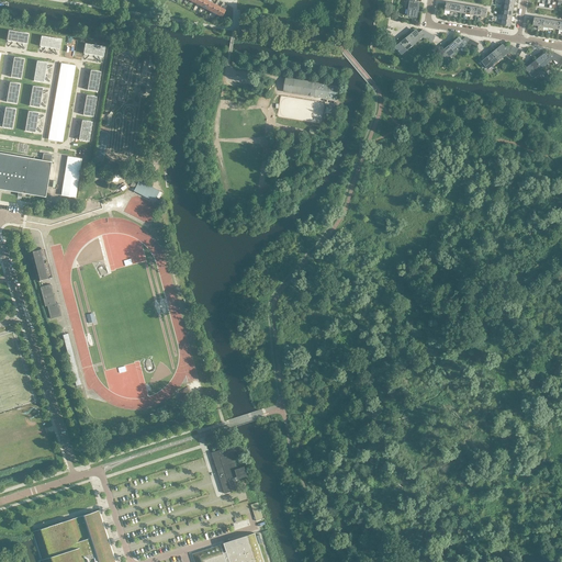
[(206,9),(210,2),(205,0),(204,0),(201,7),(206,9)]
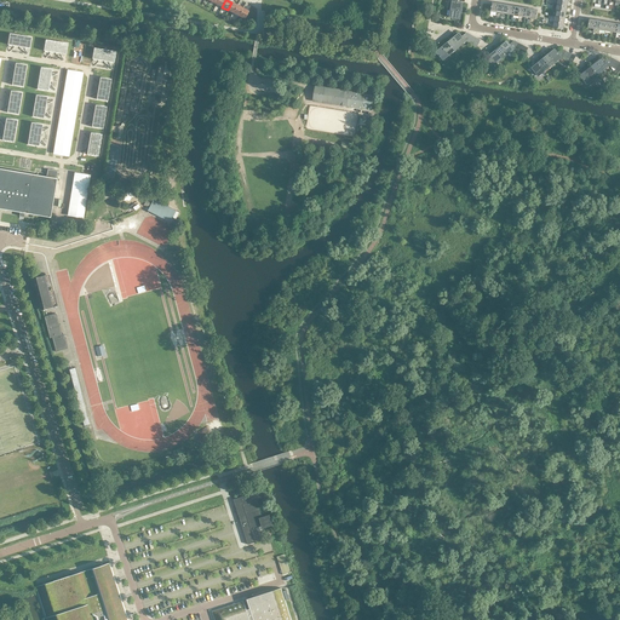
[(234,13),(237,5),(231,3),(228,10),(234,13)]
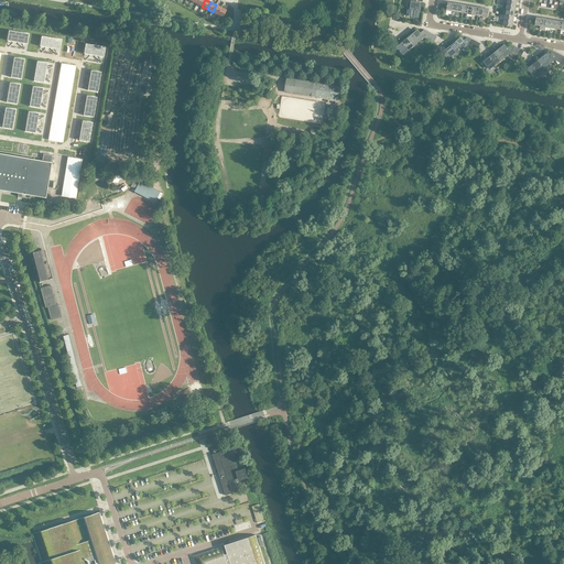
[(217,14),(221,8),(216,4),(213,12),(217,14)]
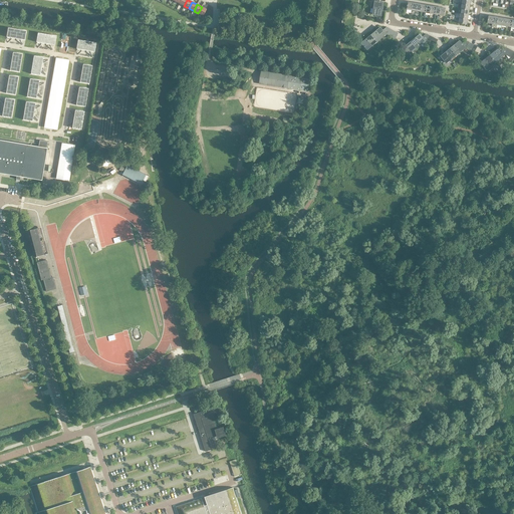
[(203,16),(206,9),(202,7),(198,13),(203,16)]
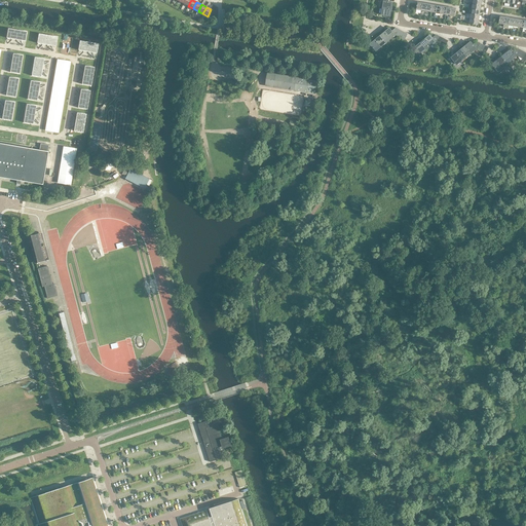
[(8,29),(6,38),(15,39),(17,30),(8,29)]
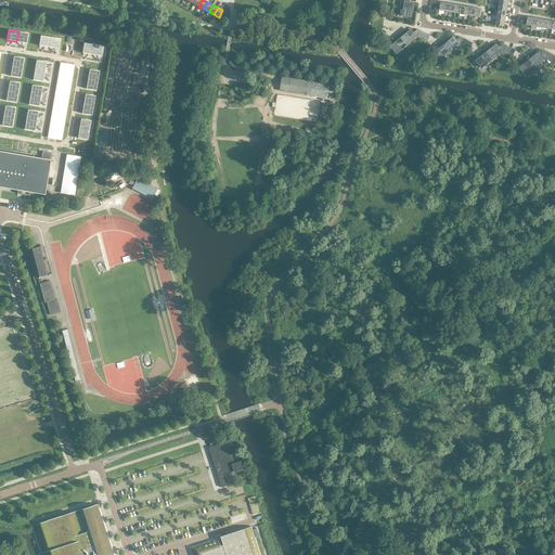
[(416,37),(413,34),(411,30),(407,35),(412,41),(416,37)]
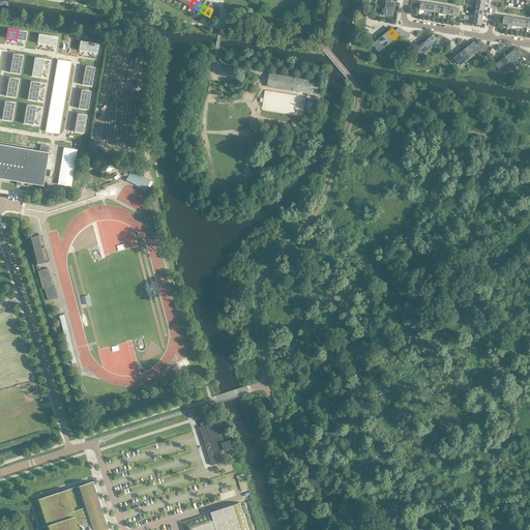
[(18,30),(16,39),(25,41),(27,32),(18,30)]
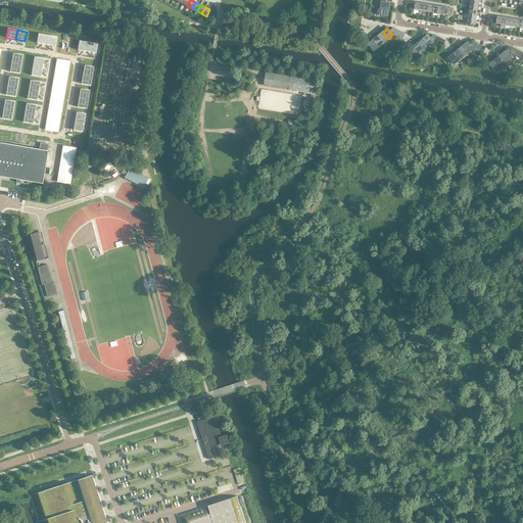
[(388,39),(383,33),(378,36),(383,43),(388,39)]
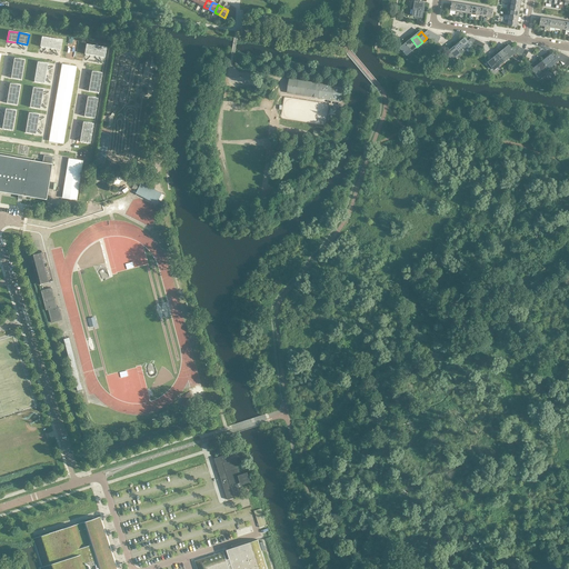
[(42,37),(40,47),(50,48),(51,38),(42,37)]
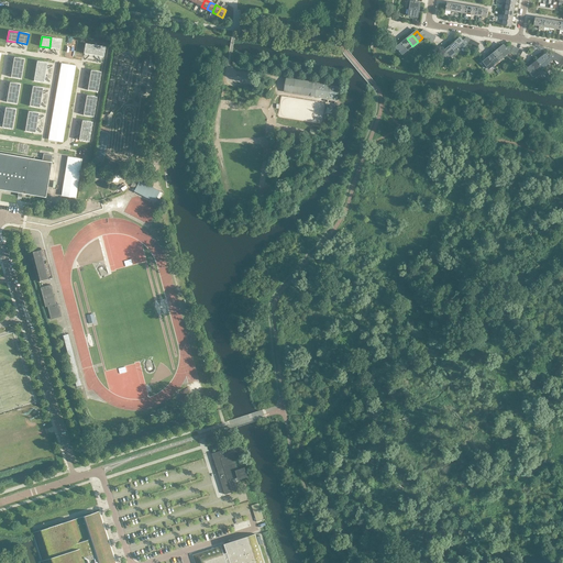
[(51,37),(50,47),(59,50),(61,40),(51,37)]
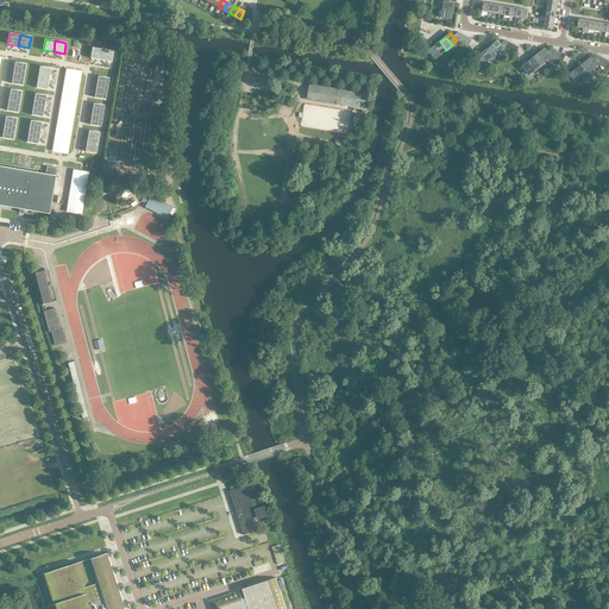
[(504,49),(501,44),(498,41),(493,45),(498,52),(504,49)]
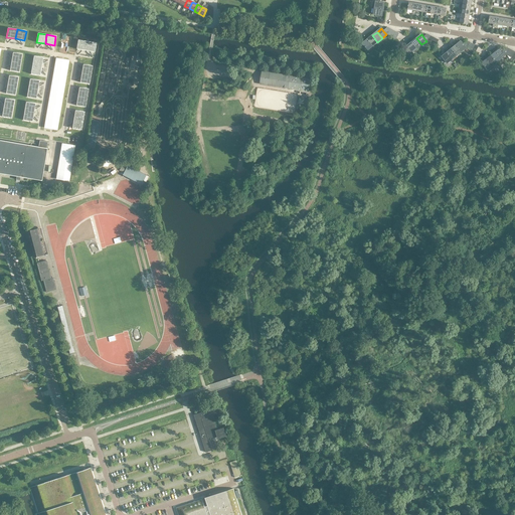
[(377,42),(372,35),(367,39),(372,45),(377,42)]
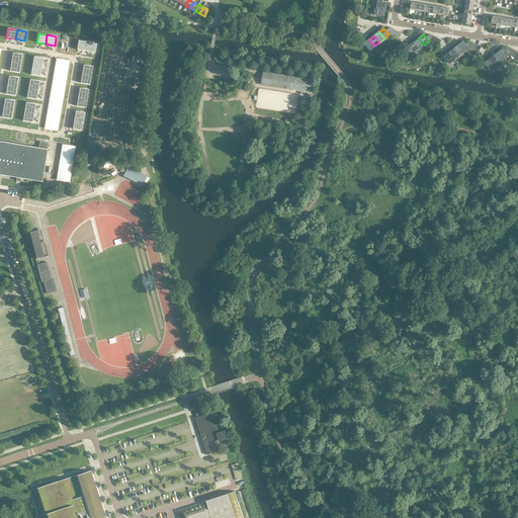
[(424,45),(419,38),(414,42),(419,49),(424,45)]
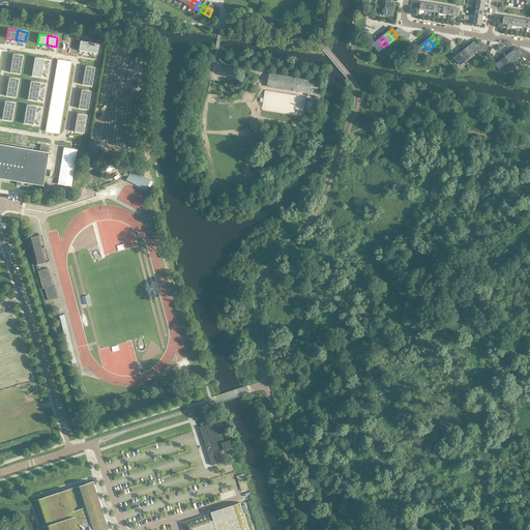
[(383,47),(378,40),(374,45),(379,51),(383,47)]
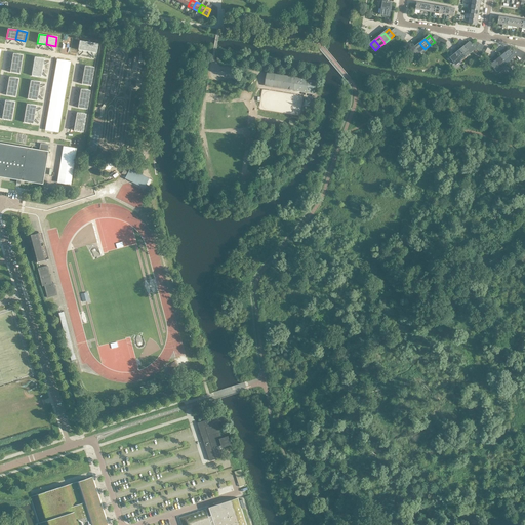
[(80,41),(78,50),(87,51),(88,42),(80,41)]
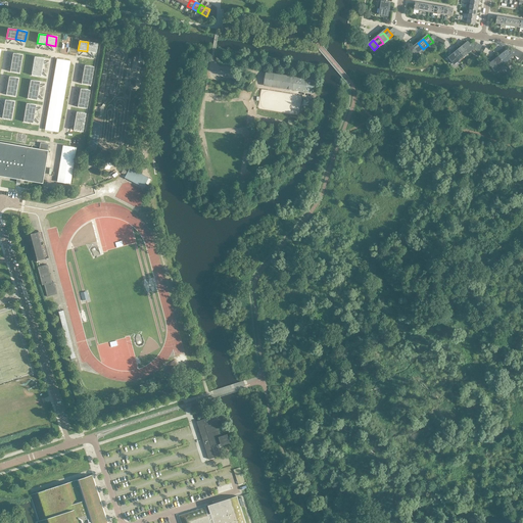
[(88,42),(87,51),(96,53),(97,44),(88,42)]
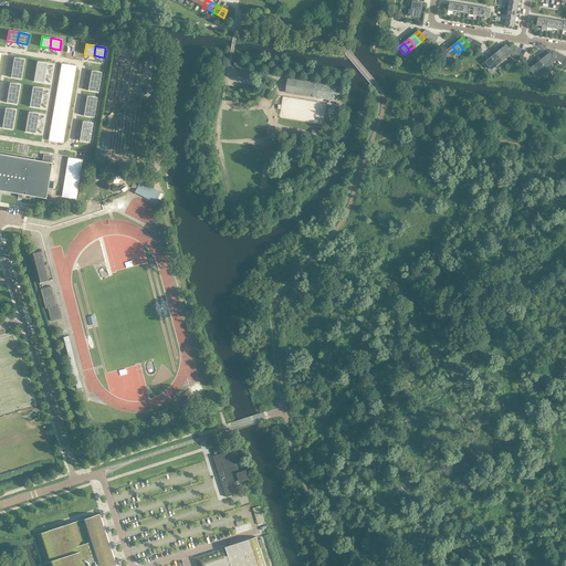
[(512,52),(509,49),(506,45),(501,50),(506,56),(512,52)]
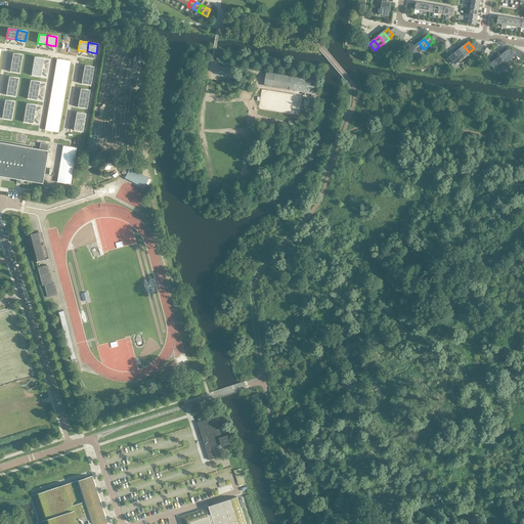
[(424,49),(419,43),(415,47),(420,53),(424,49)]
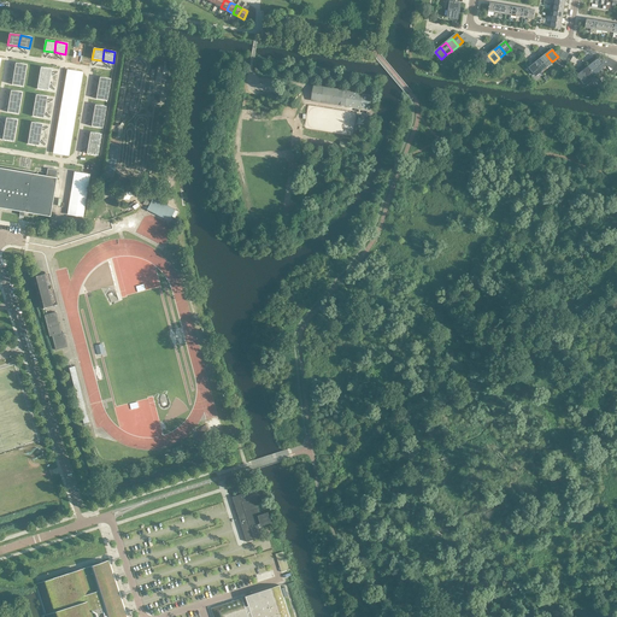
[(552,62),(546,54),(541,59),(547,66),(552,62)]
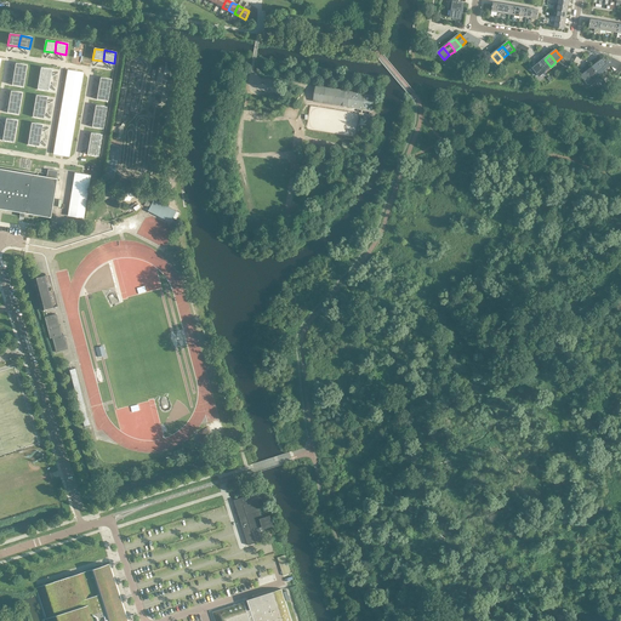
[(497,63),(491,56),(485,61),(491,68),(497,63)]
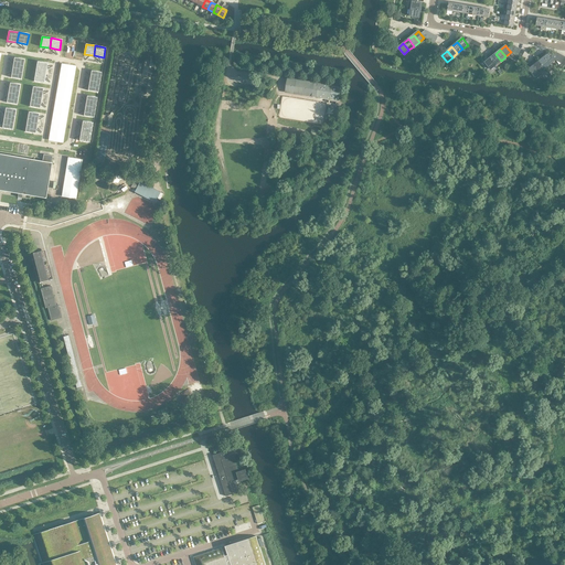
[(555,60),(552,56),(548,53),(544,57),(550,64),(555,60)]
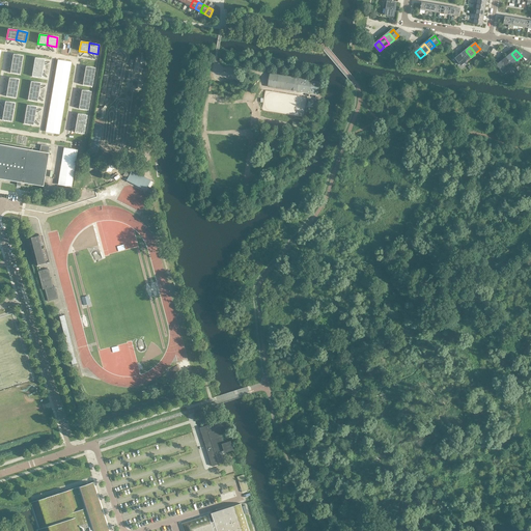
[(471,57),(466,51),(460,55),(466,61),(471,57)]
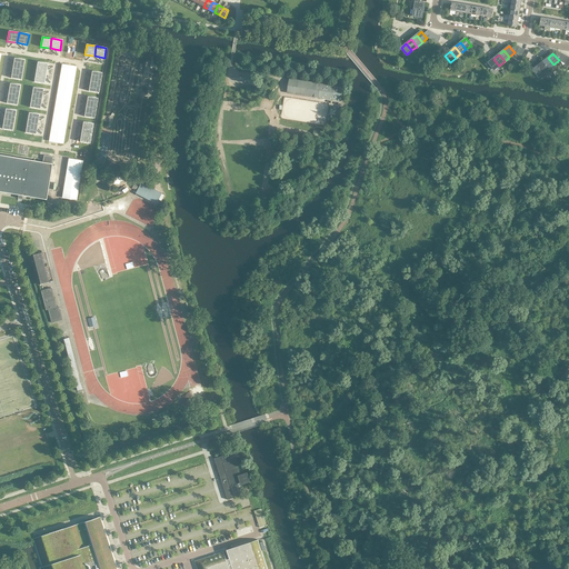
[(15,58),(12,68),(22,70),(25,60),(15,58)]
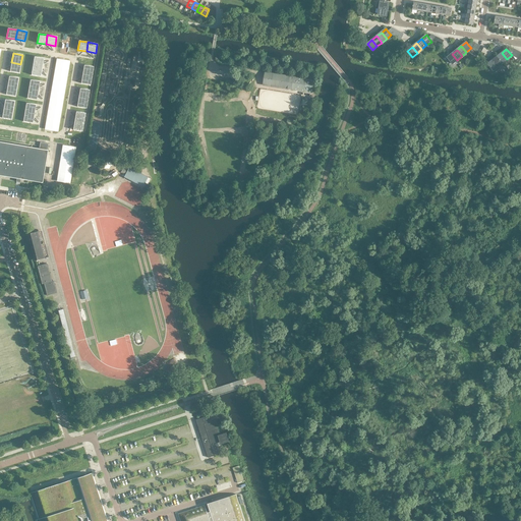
[(507,59),(502,53),(497,56),(502,63),(507,59)]
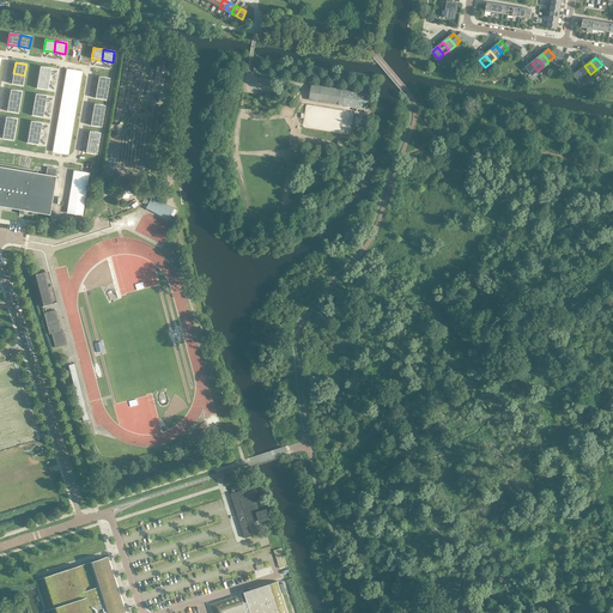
[(538,71),(532,64),(526,67),(533,76),(538,71)]
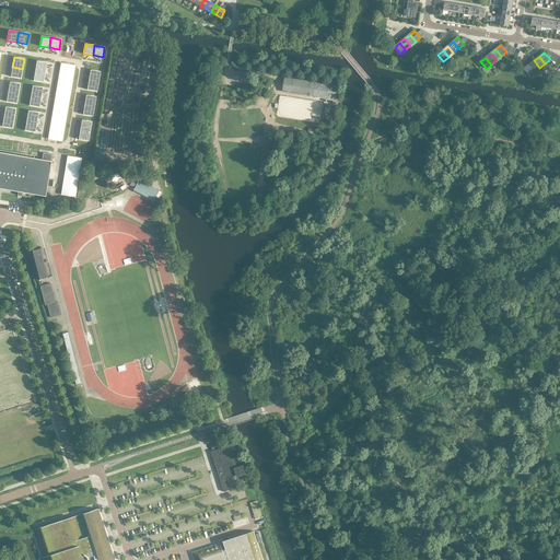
[(539,68),(534,60),(528,65),(535,71),(539,68)]
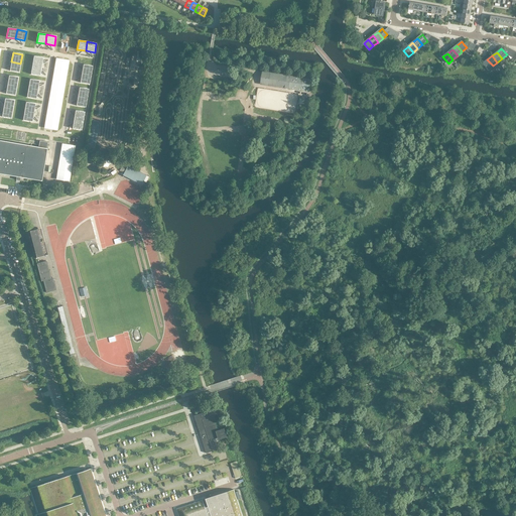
[(34,56),(32,65),(41,67),(43,57),(34,56)]
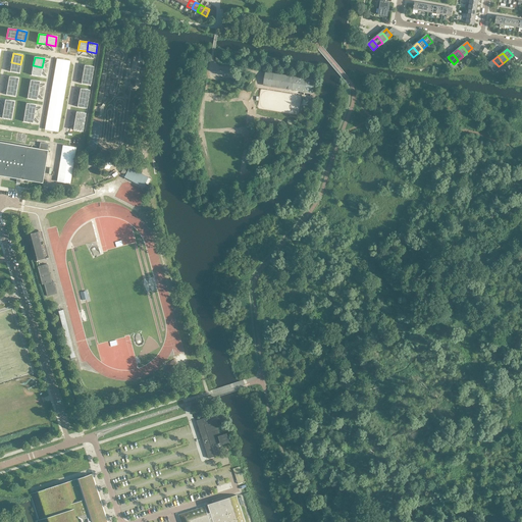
[(499,66),(492,60),(488,64),(493,70),(499,66)]
